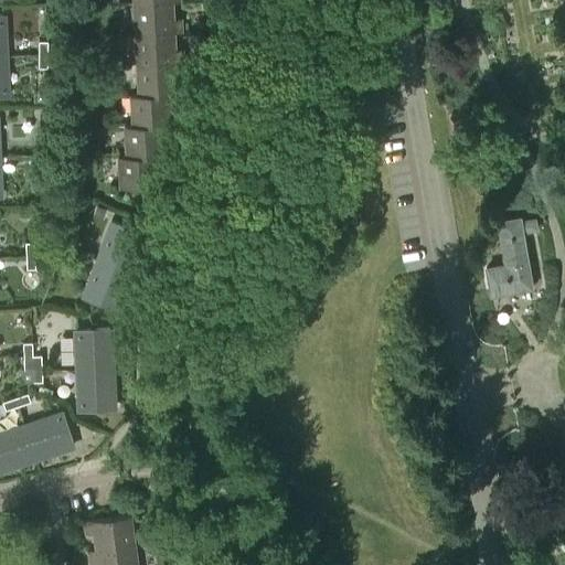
[(132,4),(135,34),(181,32),(181,19),(172,20),(171,3),(180,2),(180,1),(132,4)]
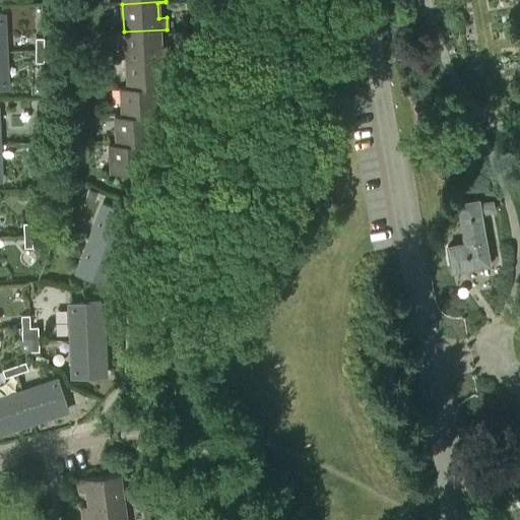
[(124,31),(125,59),(169,57),(168,46),(160,46),(159,30),(167,30),(167,29),(124,31)]
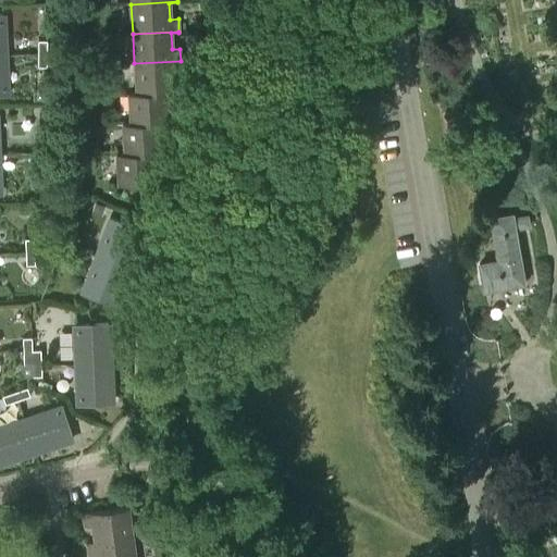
[(38,54),(48,54),(48,41),(38,40),(38,54)]
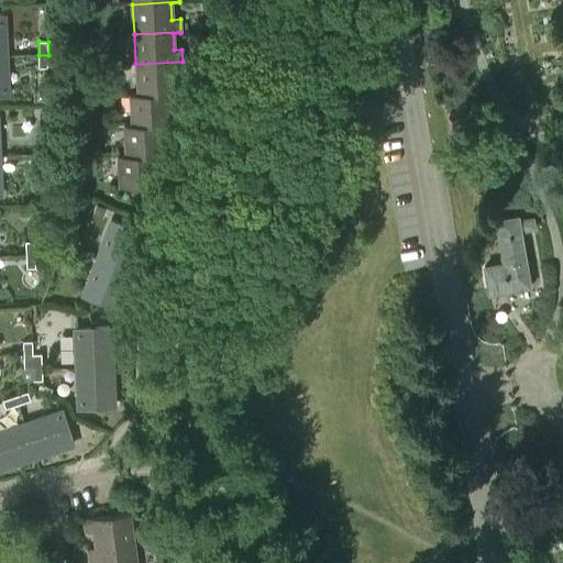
[(48,55),(39,55),(37,68),(47,69),(48,55)]
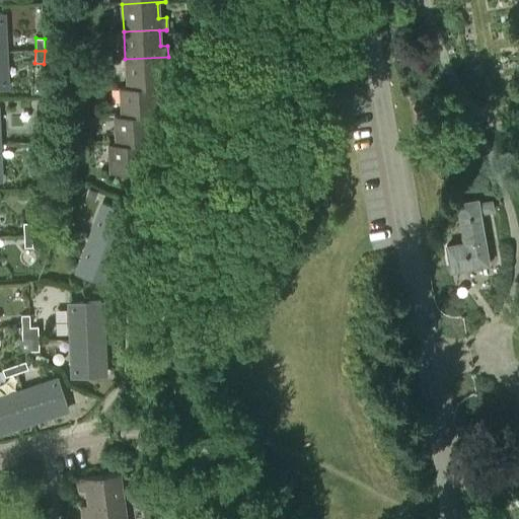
[(103,52),(103,61),(112,61),(112,52),(103,52)]
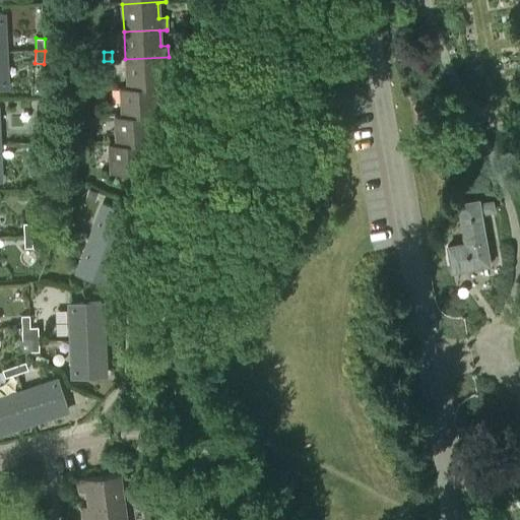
[(169,59),(169,57),(125,59),(126,87),(127,88),(155,86),(155,87),(170,87),(169,73),(161,74),(161,59),(169,59)]
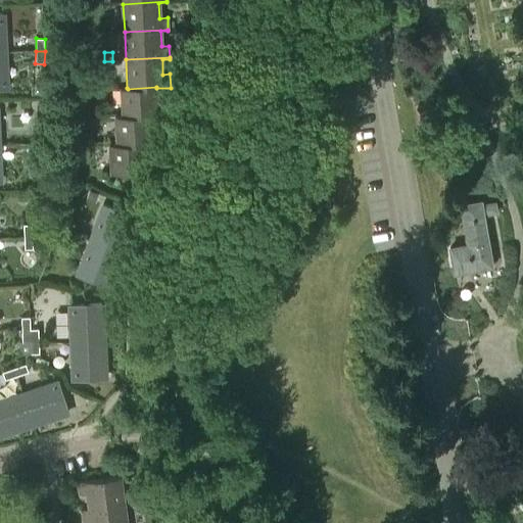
[(157,103),(156,88),(156,87),(128,89),(127,88),(120,89),(122,116),(122,117),(150,115),(150,116),(165,115),(164,102),(157,103)]
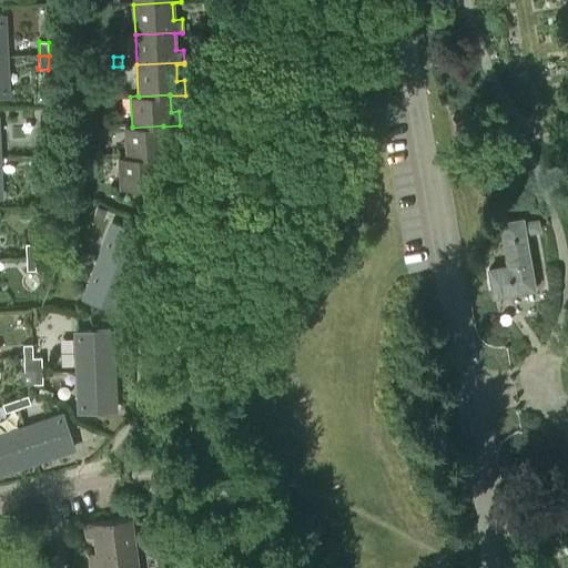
[(164,143),(163,127),(163,125),(132,128),(132,127),(124,127),(125,158),(125,159),(159,156),(159,158),(173,156),(173,142),(164,143)]
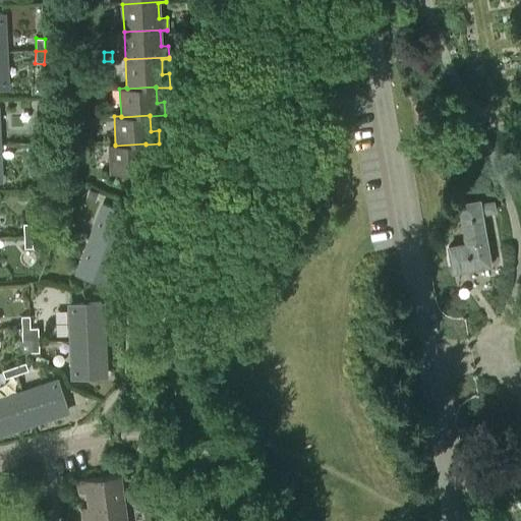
[(33,143),(42,145),(42,131),(33,131),(33,143)]
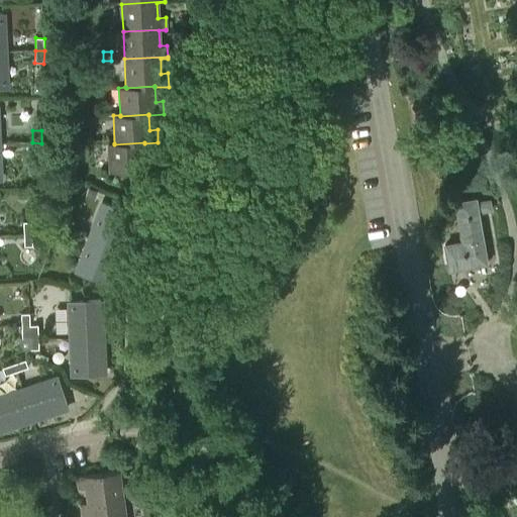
[(41,143),(32,142),(31,156),(40,156),(41,143)]
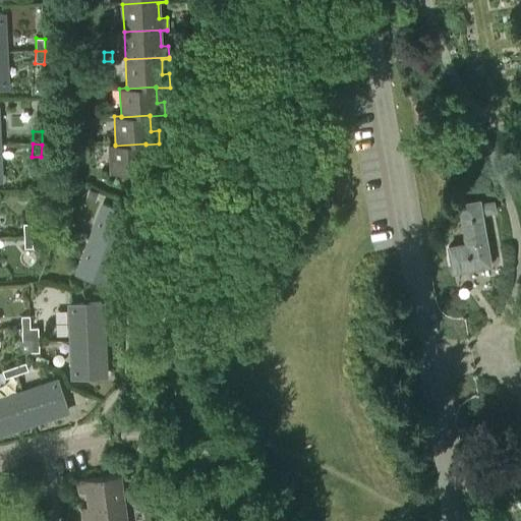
[(147,159),(146,145),(146,143),(115,146),(115,145),(108,145),(110,174),(153,172),(152,159),(147,159)]
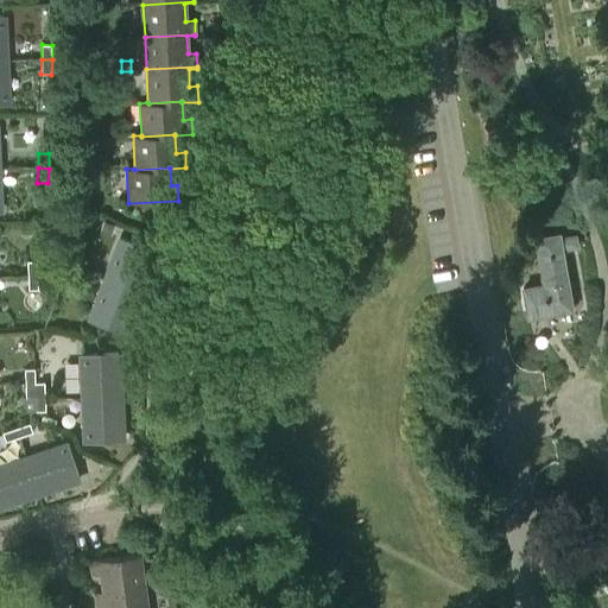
[(103,222),(100,232),(111,236),(114,226),(103,222)]
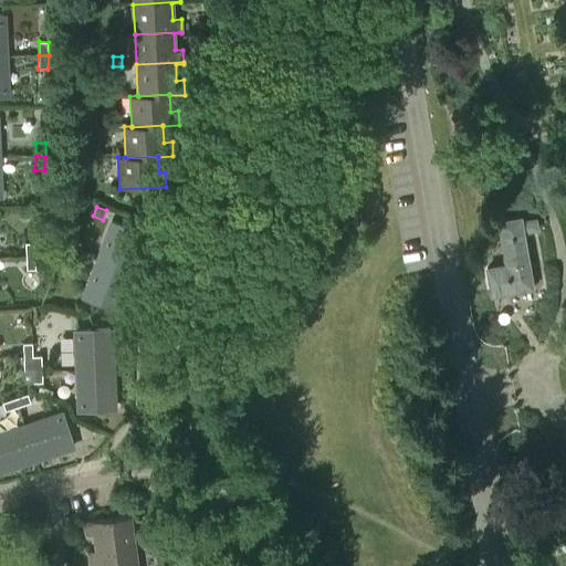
[(521,221),(521,218),(498,221),(504,264),(485,268),(491,296),(533,290),(523,232),(537,230),(535,219),(521,221)]
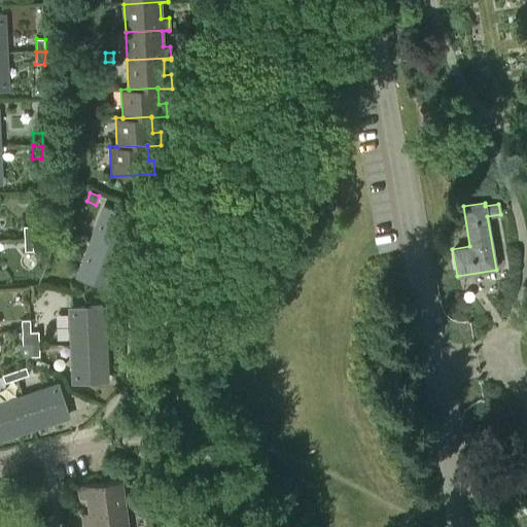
[(104,206),(91,243),(120,254),(134,217),(104,206)]
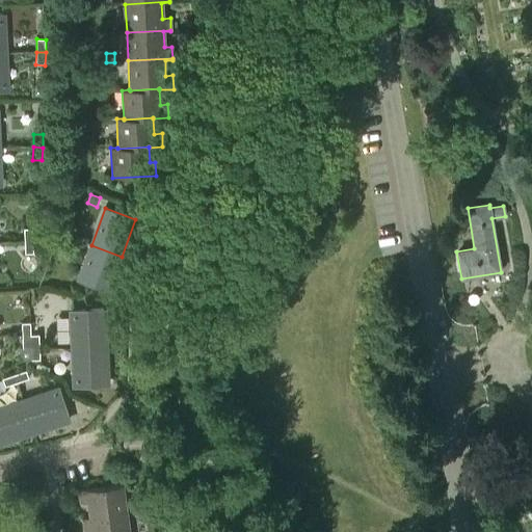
[(58,233),(67,236),(71,223),(62,220),(58,233)]
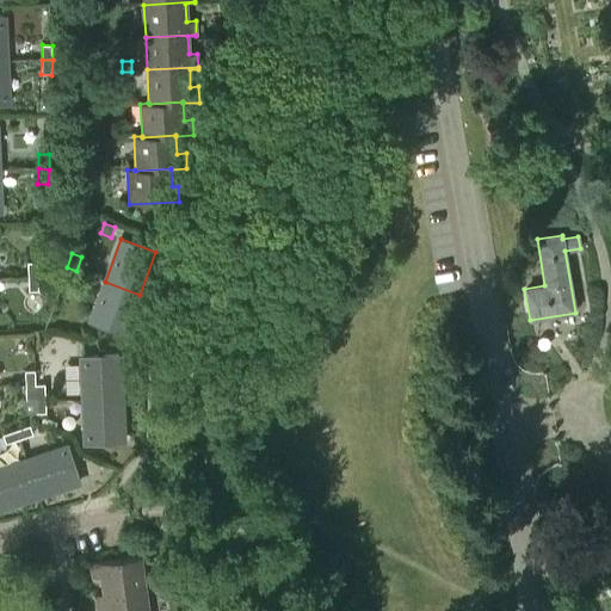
[(26,278),(36,277),(36,263),(25,263),(26,278)]
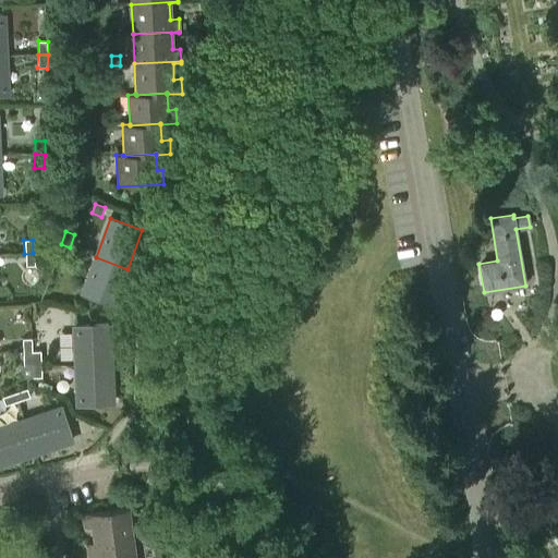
[(70,247),(61,244),(56,257),(65,261),(70,247)]
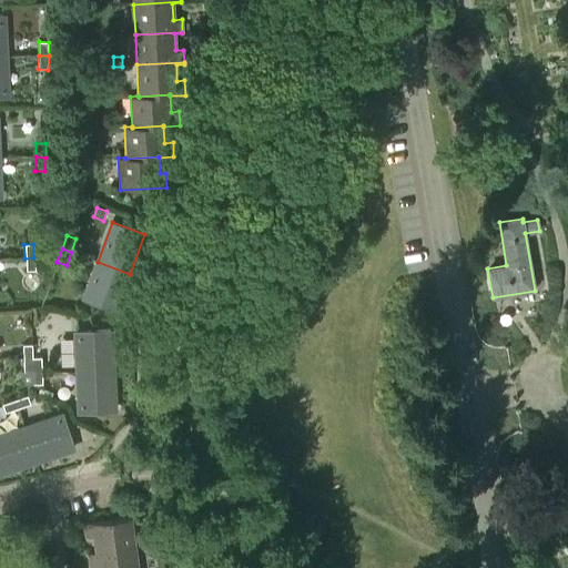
[(33,257),(24,259),(24,272),(34,272),(33,257)]
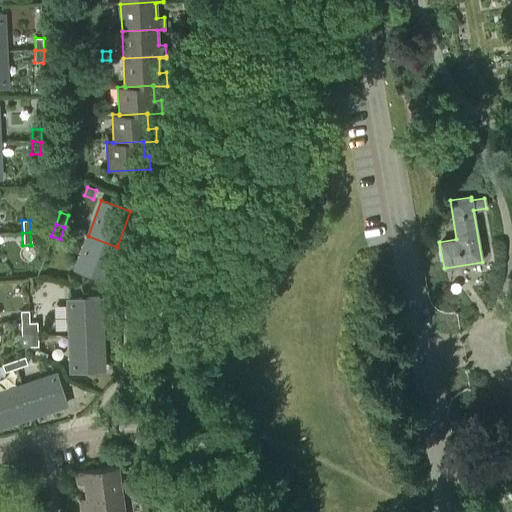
[(104,282),(117,247),(88,236),(75,271),(104,282)]
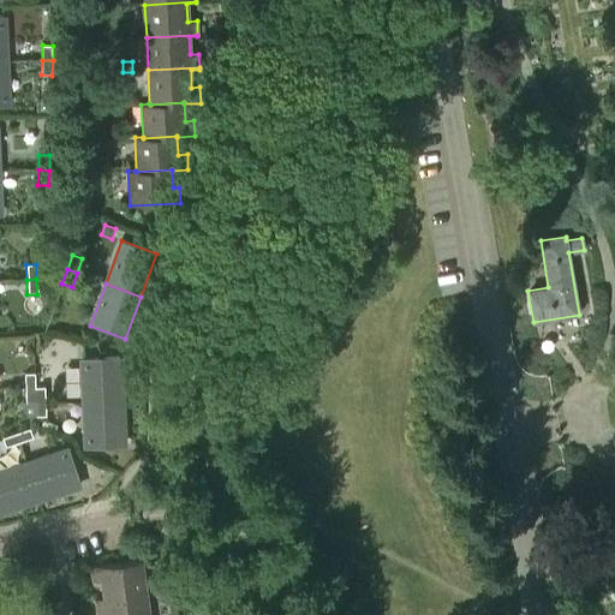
[(82,359),(83,394),(83,404),(121,402),(119,358),(82,359)]
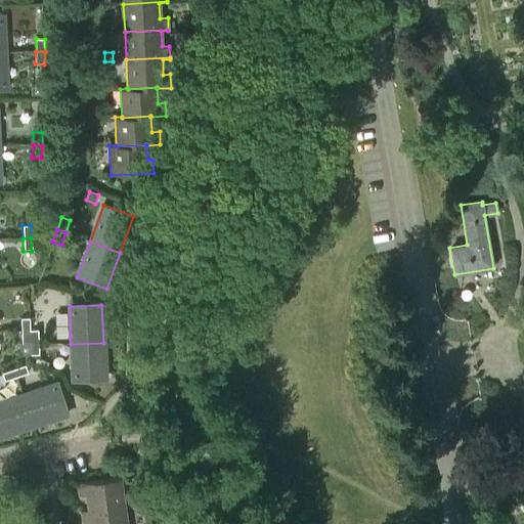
[(30,330),(29,317),(19,318),(20,331),(29,331),(29,330),(30,330)]
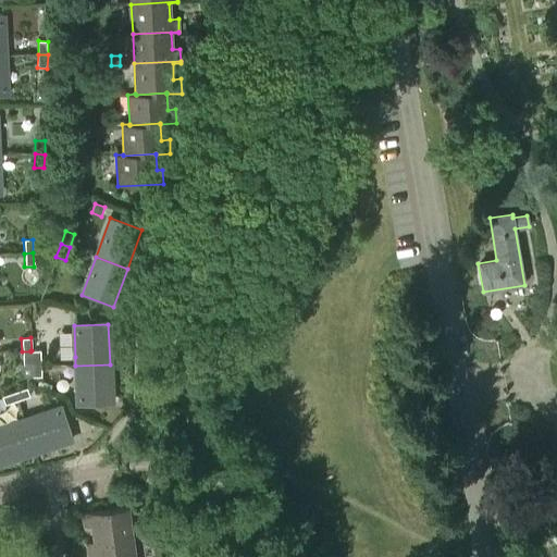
[(32,363),(40,363),(40,350),(32,350),(31,350),(31,351),(32,363)]
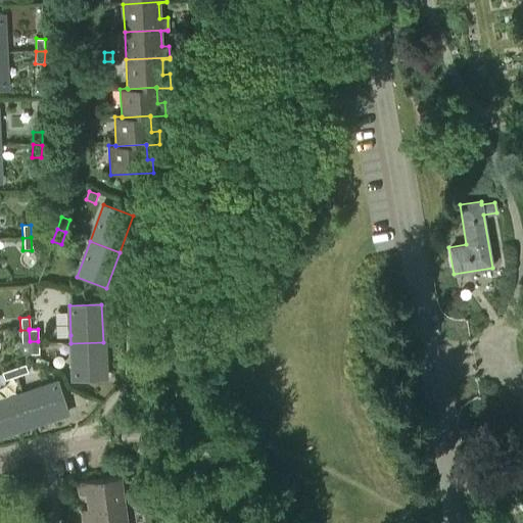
[(29,330),(20,330),(20,342),(29,342),(30,342),(30,341),(29,330)]
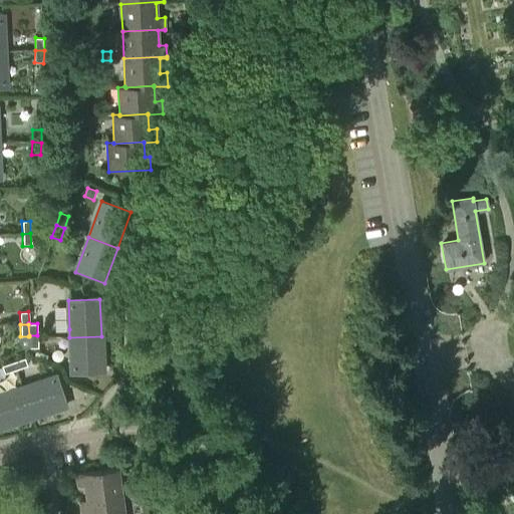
[(28,336),(29,348),(38,347),(37,335),(29,335),(29,336),(28,336)]
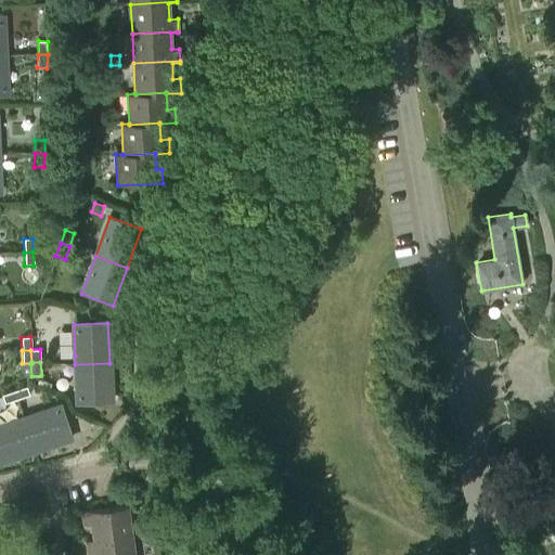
[(110,363),(75,364),(77,404),(111,403),(110,363)]
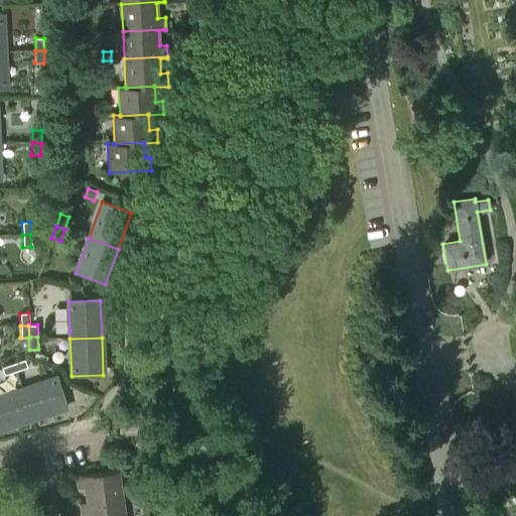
[(12,364),(15,372),(27,368),(24,360),(12,364)]
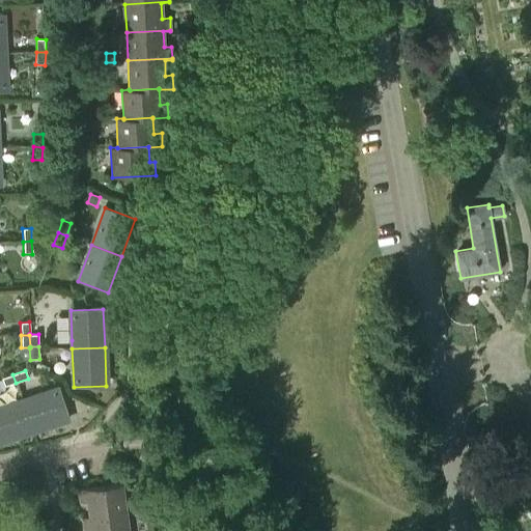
[(16,383),(12,374),(0,379),(3,387),(16,383)]
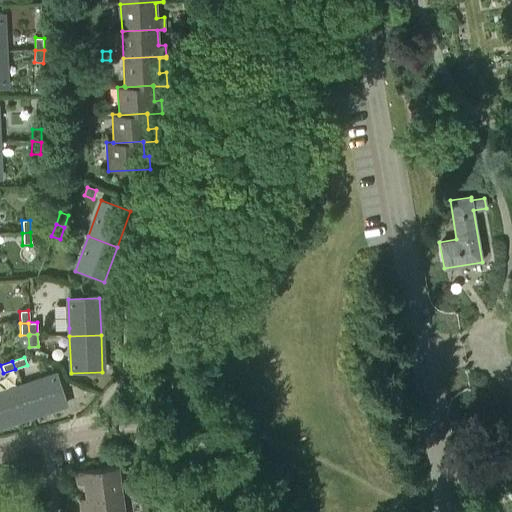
[(57,374),(25,385),(21,386),(31,416),(67,404),(57,374)]
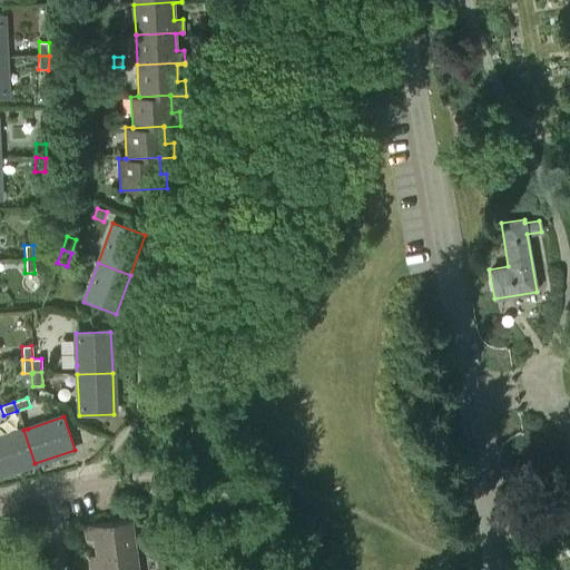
[(0,474),(35,463),(23,430),(0,438),(0,474)]
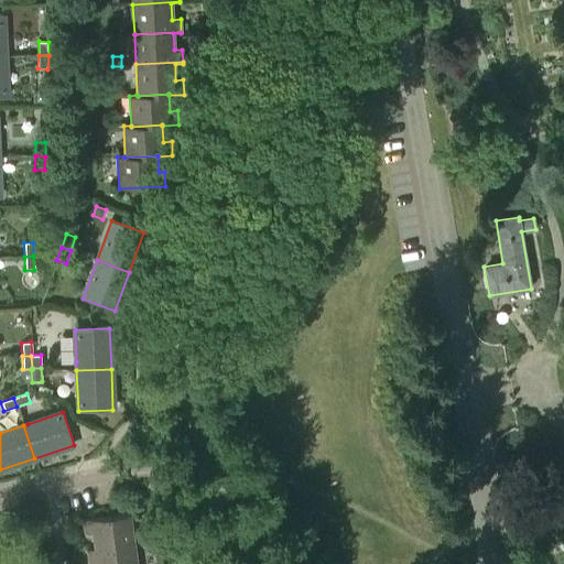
[(133,544),(129,513),(83,520),(85,533),(91,532),(95,549),(87,550),(87,551),(133,544)]
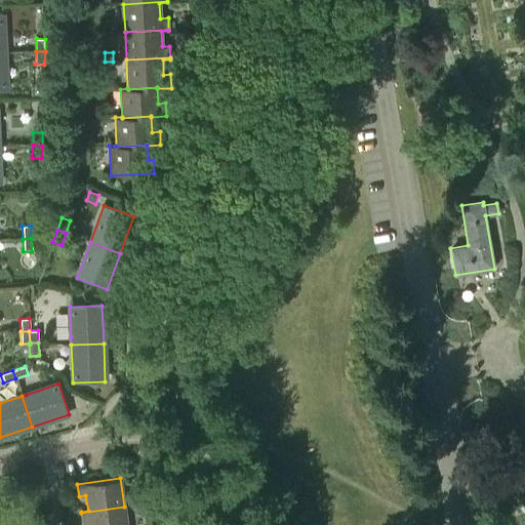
[(126,524),(124,507),(81,513),(83,524),(89,524),(126,524)]
